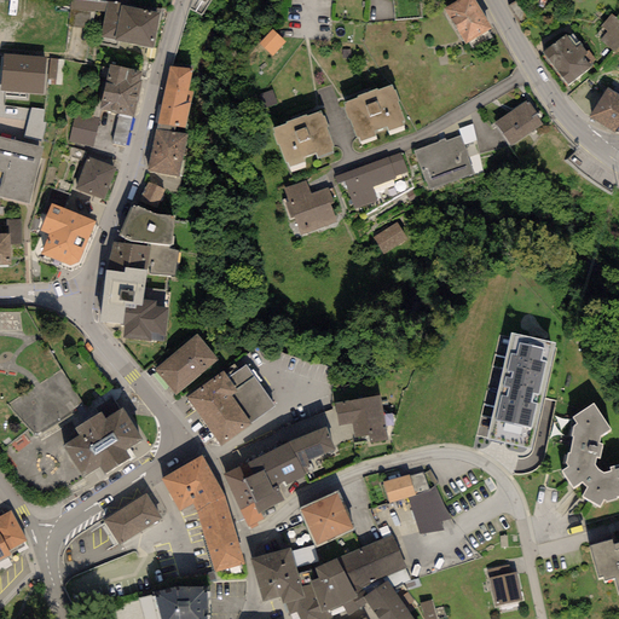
[(108,4),(76,0),(69,0),(69,27),(88,28),(92,11),(106,11),(108,4)]
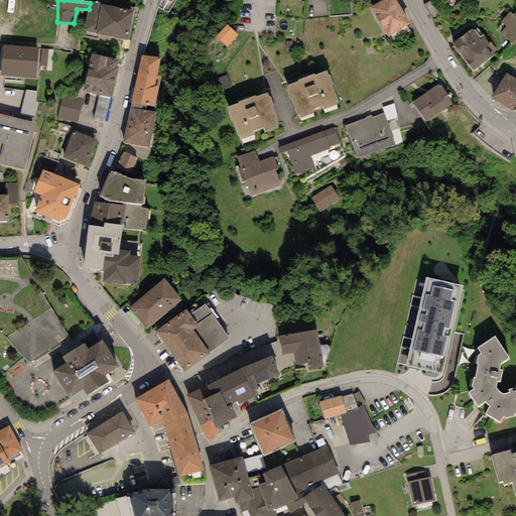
[(396,0),(381,0),(370,7),(388,37),(410,24),(396,0)]
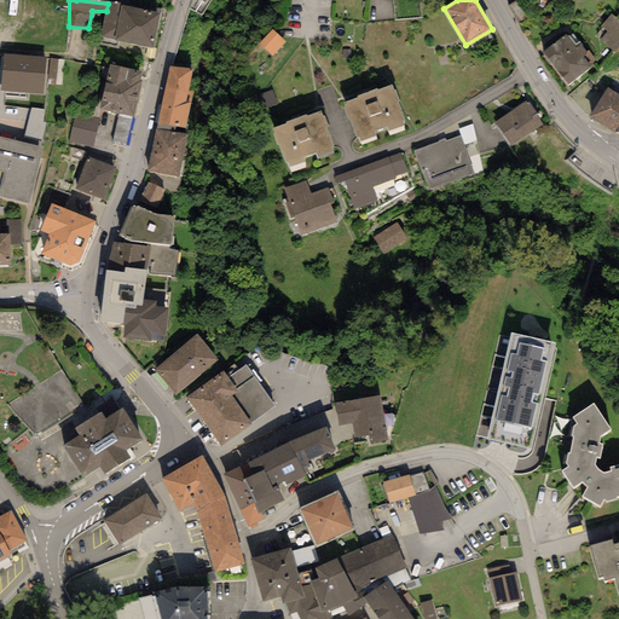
[(133,7),(121,5),(122,4),(116,3),(108,1),(108,4),(106,11),(100,38),(115,40),(152,48),(160,13),(133,7)]
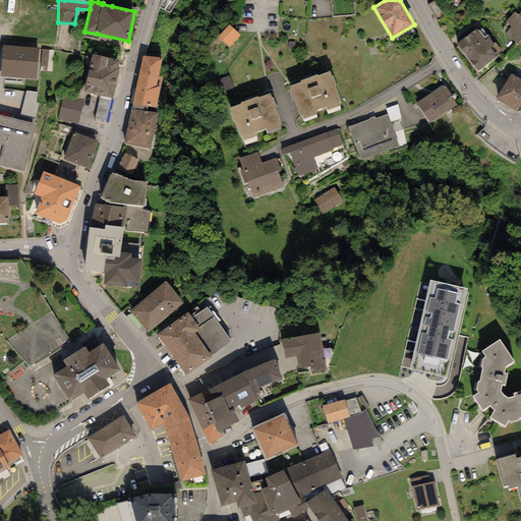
[(520,39),(520,17),(514,12),(506,21),(511,26),(505,34),(517,44),(520,39)]
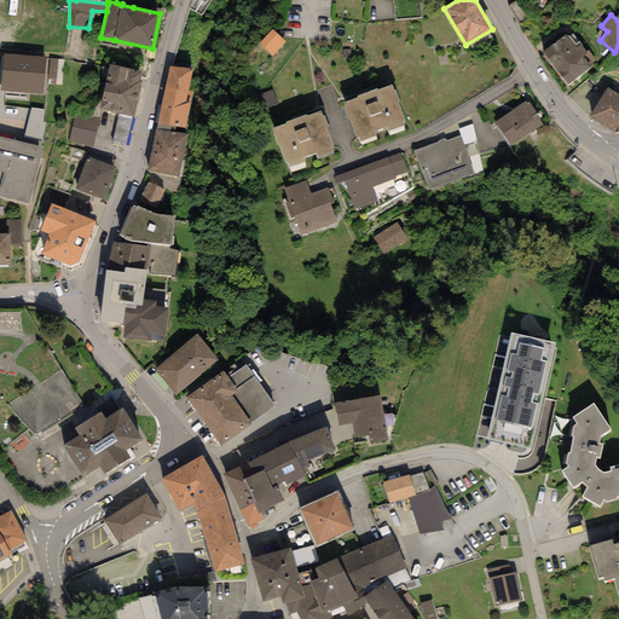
[(285,42),(271,29),(256,45),(271,58),(285,42)]
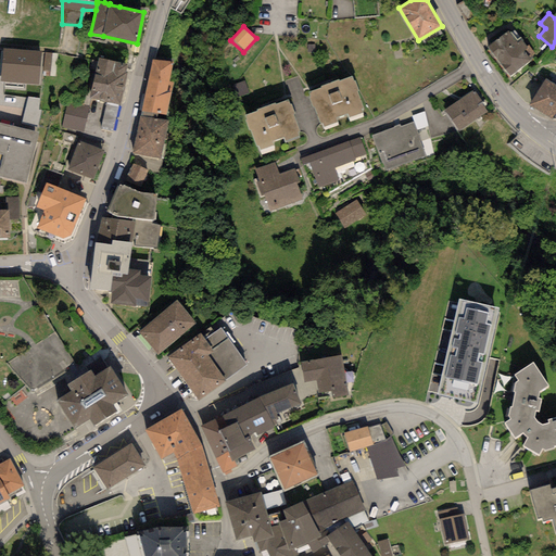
[(509,30),(487,48),(509,78),(533,60),(531,57),(535,53),(529,45),(527,46),(515,30),(512,34),(509,30)]
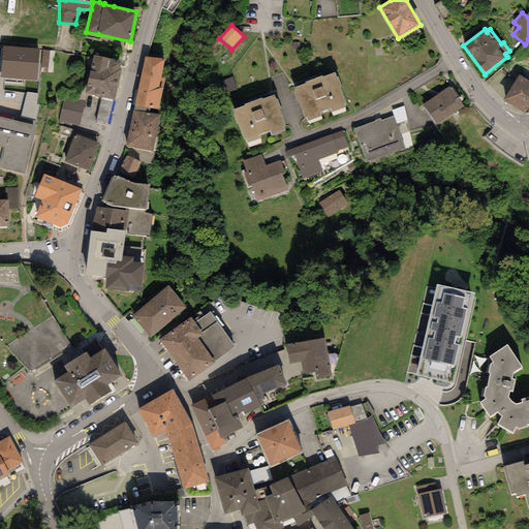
[(2,47),(0,71),(0,76),(36,80),(38,50),(2,47)]
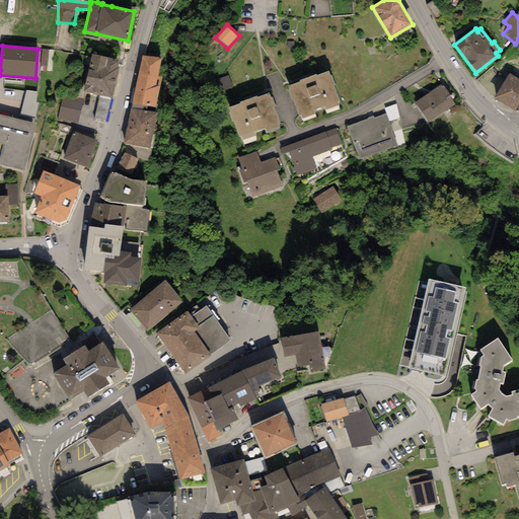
[(92,55),(84,91),(113,98),(121,61),(92,55)]
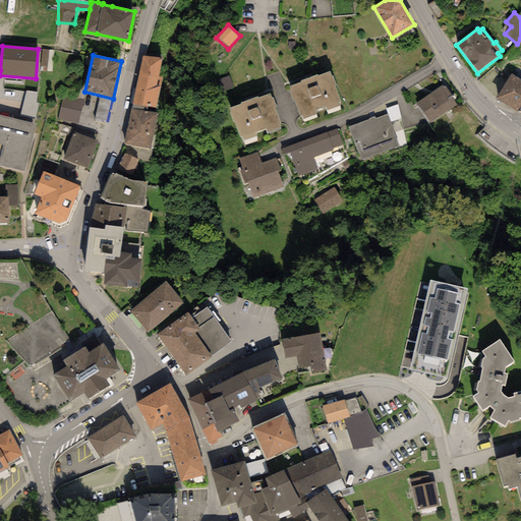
[(162,59),(142,56),(132,104),(143,106),(156,108),(163,77),(158,76),(162,59)]
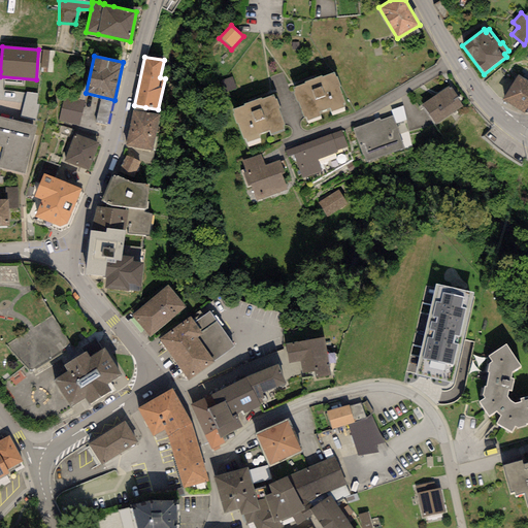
[(304,84),(293,88),(294,92),(292,93),(296,102),(298,101),(304,118),(306,118),(307,121),(322,116),(321,112),(329,108),(331,112),(344,107),(343,104),(345,104),(338,87),(340,86),(337,77),(335,77),(334,73),(322,77),(321,75),(303,81),(304,84)]
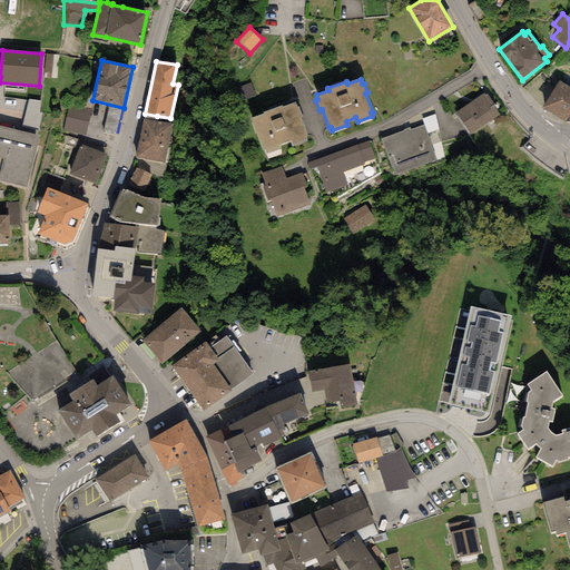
[(566,123),(569,116),(569,88),(559,81),(542,107),(566,123)]
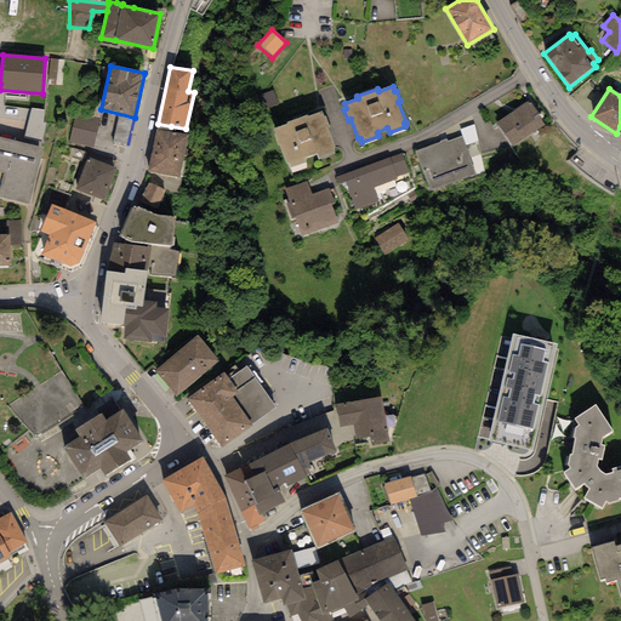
[(529,103),(528,102),(496,123),(512,147),(545,125),(530,103),(529,103)]
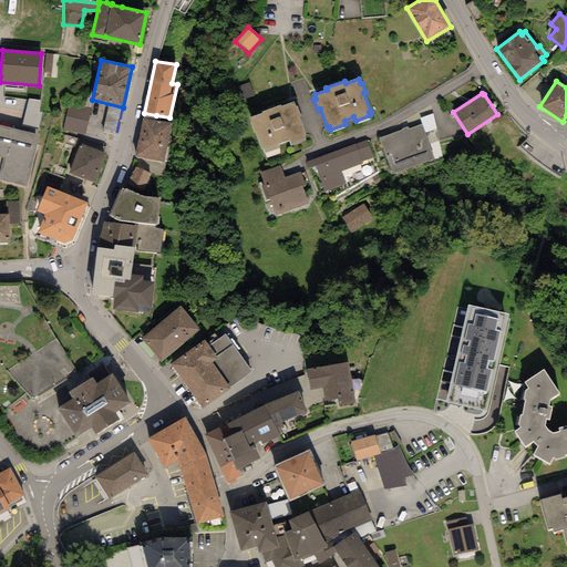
[(40,100),(29,100),(22,125),(38,129),(42,112),(39,112),(40,100)]
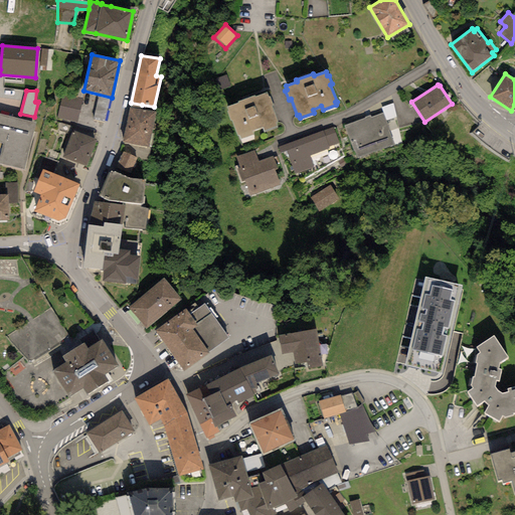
[(82,98),(62,93),(56,118),(76,123),(82,98)]
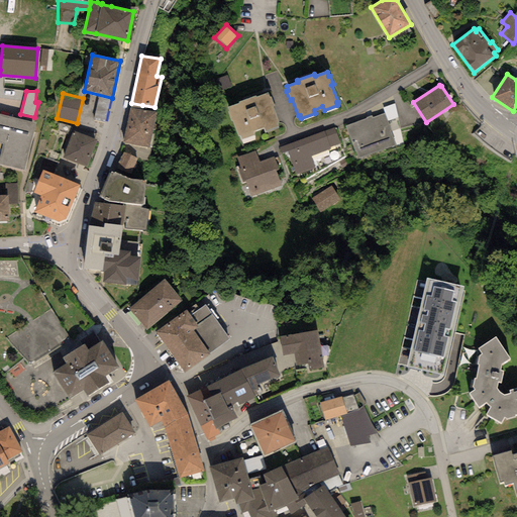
[(238,103),(227,107),(229,111),(227,112),(230,121),(232,120),(238,137),(240,136),(241,139),(255,134),(254,131),(264,128),(265,131),(279,126),(278,124),(279,123),(273,106),(275,105),(272,97),(270,98),(268,93),(256,98),(255,95),(238,102),(238,103)]
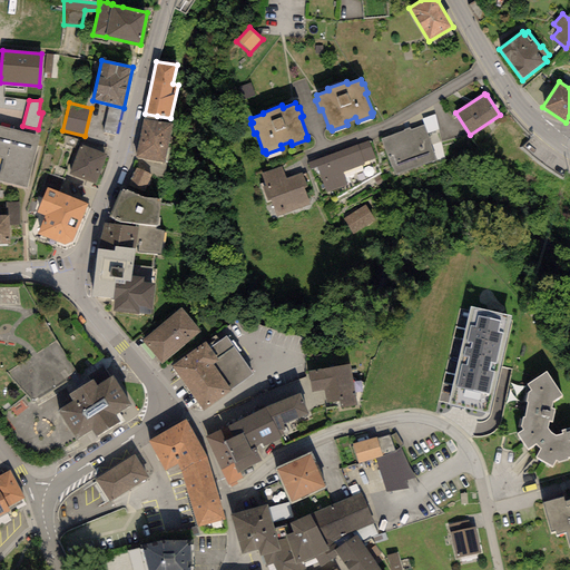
[(110,110),(107,134),(119,135),(121,111),(110,110)]
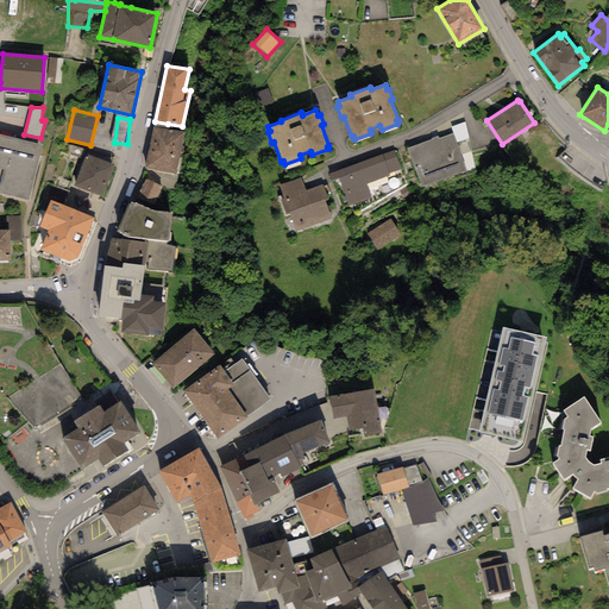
[(168,124),(155,121),(145,168),(176,174),(184,132),(168,129),(168,124)]
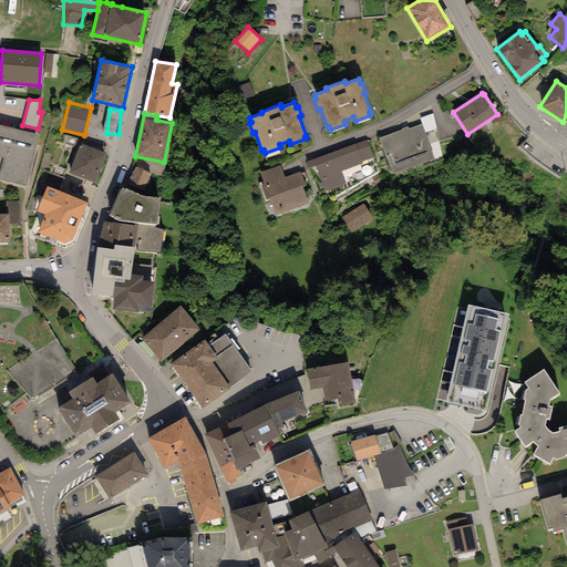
[(40,135),(0,125),(0,156),(3,157),(0,169),(0,179),(28,187),(40,135)]
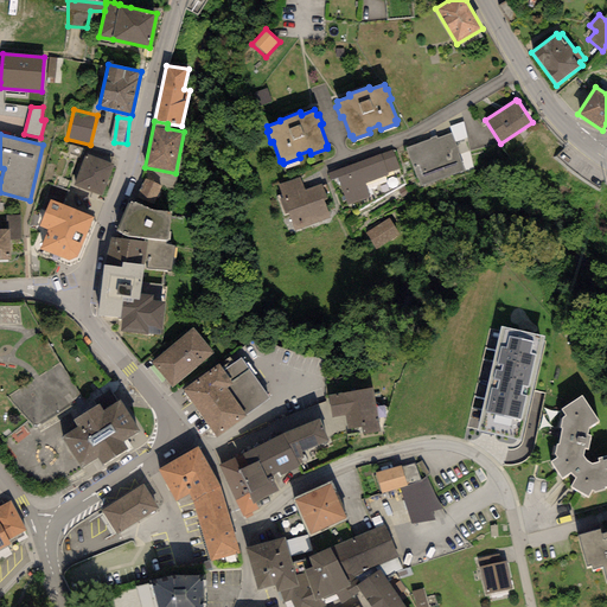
[(430,140),(407,148),(421,187),(465,171),(451,134),(438,139),(436,135),(429,138),(430,140)]
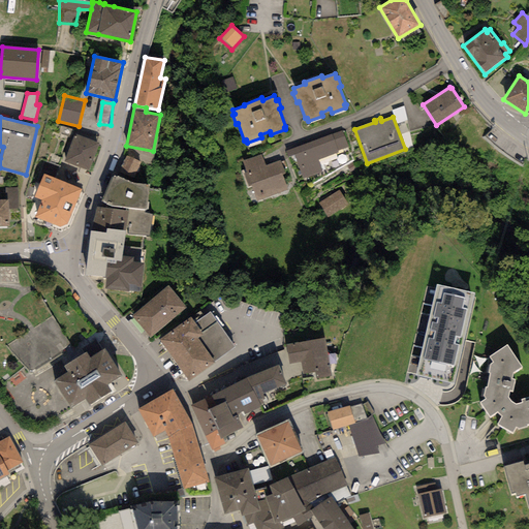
[(342,130),(285,151),(287,157),(294,155),(303,179),(322,172),(318,160),(338,153),(337,151),(348,147),(342,130)]
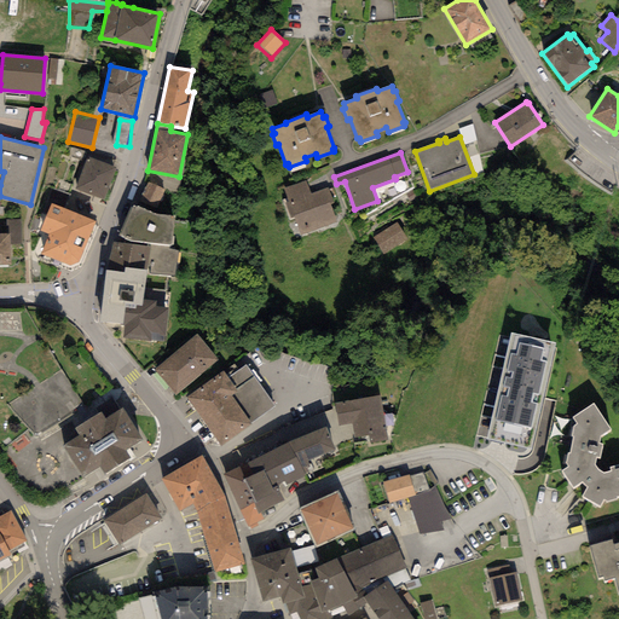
[(116,168),(87,157),(75,189),(104,200),(116,168)]
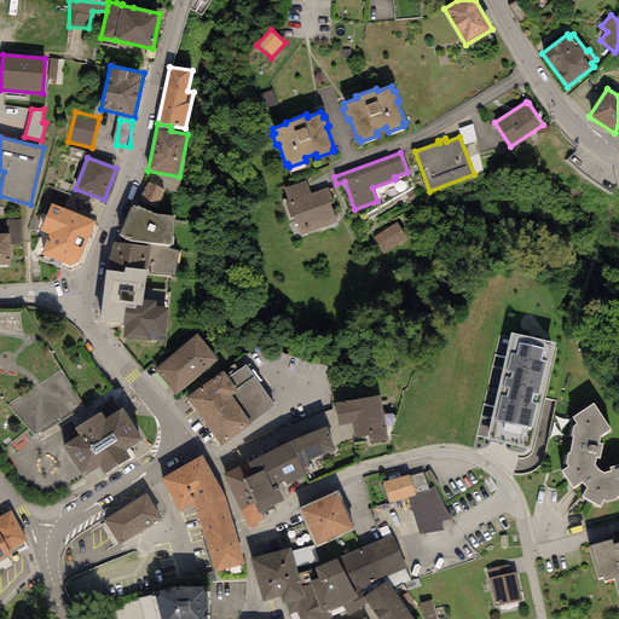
[(305,180),(283,189),(288,202),(285,203),(290,218),(294,217),(301,236),(337,223),(330,203),(333,202),(328,187),(310,194),(305,180)]
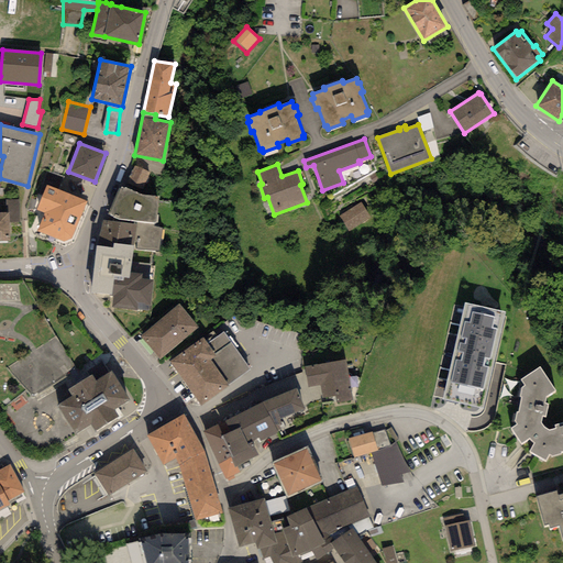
[(151,173),(134,166),(123,187),(140,195),(151,173)]
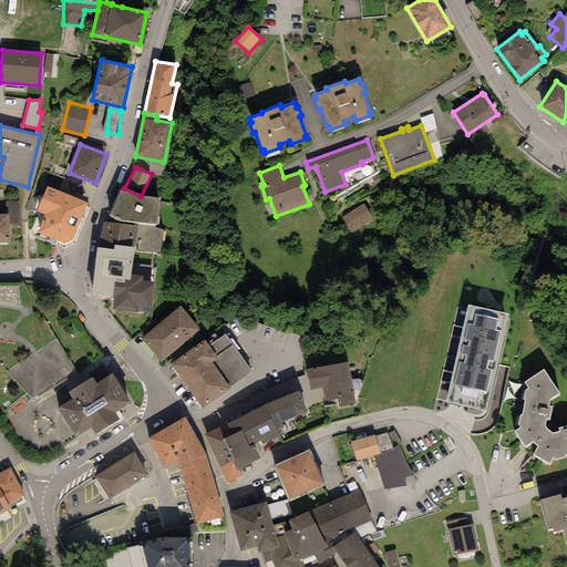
[(160,198),(141,196),(124,188),(122,186),(109,216),(119,222),(135,223),(156,225),(160,198)]
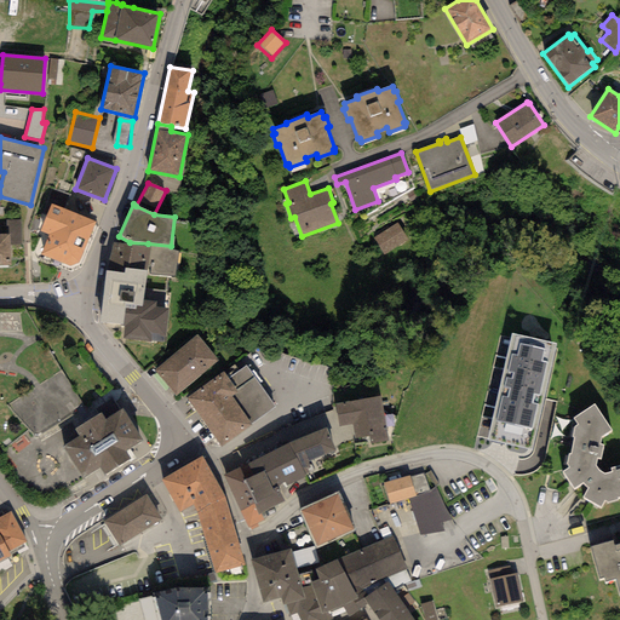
[(96,222),(51,205),(40,231),(49,234),(86,248),(96,222)]
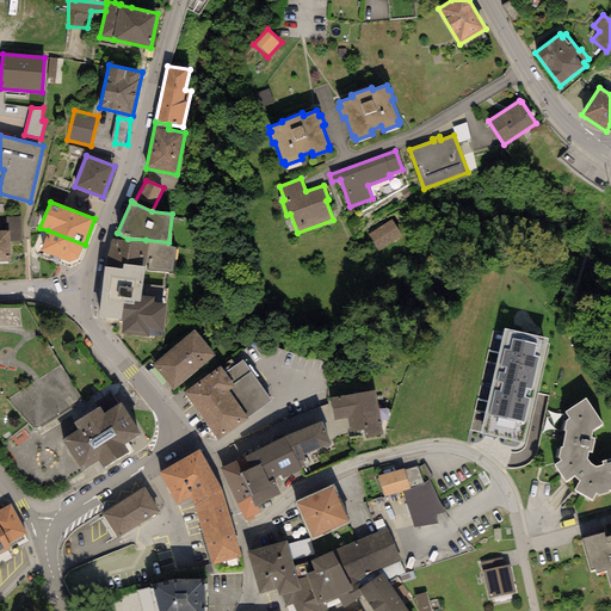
[(7,232),(0,232),(0,260),(10,261),(8,241),(22,241),(20,216),(7,217),(7,232)]
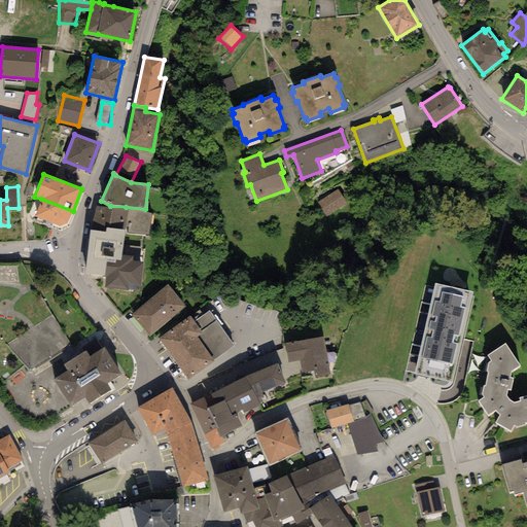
[(339,189),(318,203),(326,216),(348,204),(339,189)]
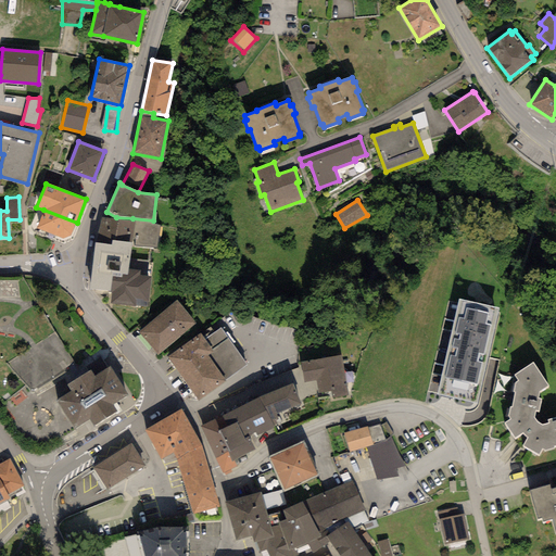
[(71,236),(77,223),(43,210),(37,228),(63,239),(71,236)]
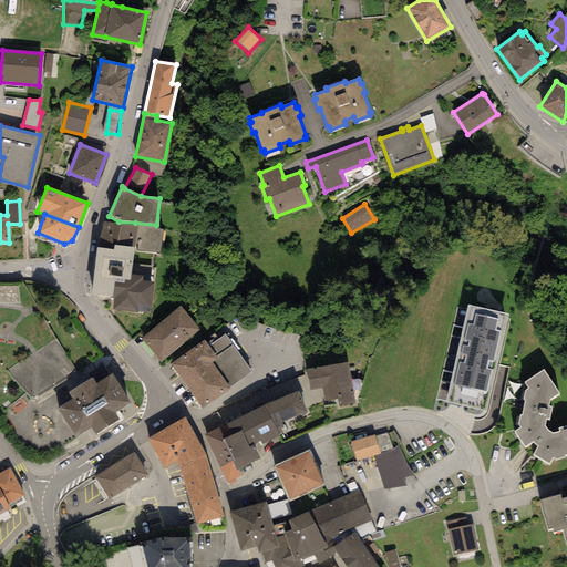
[(135,226),(103,222),(96,248),(113,249),(113,245),(134,247),(134,250),(160,253),(162,229),(156,228),(156,225),(135,223),(135,226)]
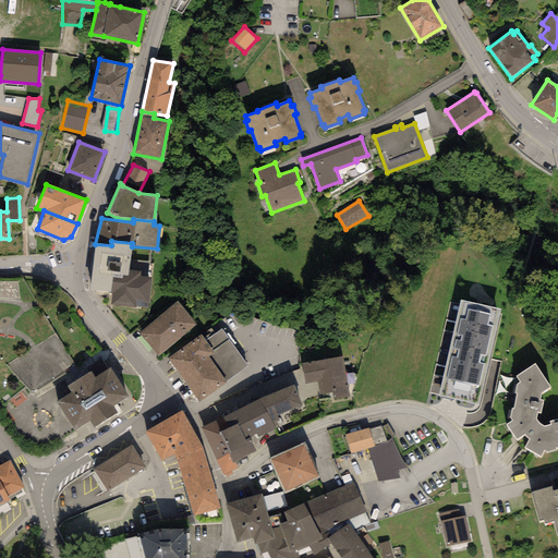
[(111,245),(95,244),(89,290),(111,292),(112,278),(122,279),(122,275),(129,276),(129,270),(132,246),(132,243),(111,241),(111,245)]
